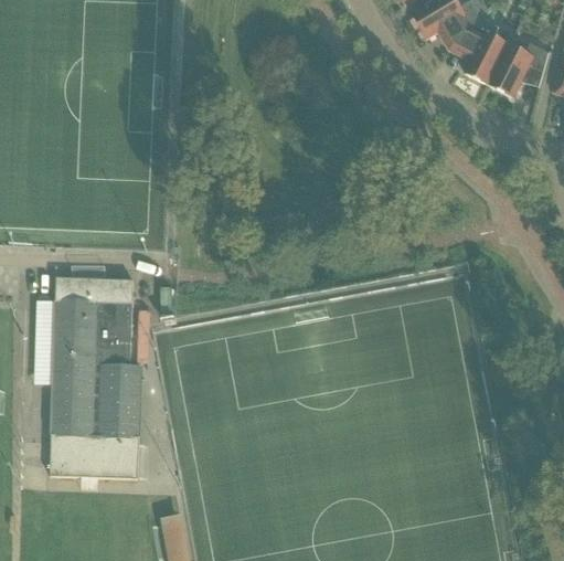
[(453,44),(478,18),(468,1),(458,7),(454,0),(434,0),(431,2),(411,14),(425,38),(436,31),(447,50),(453,44)]
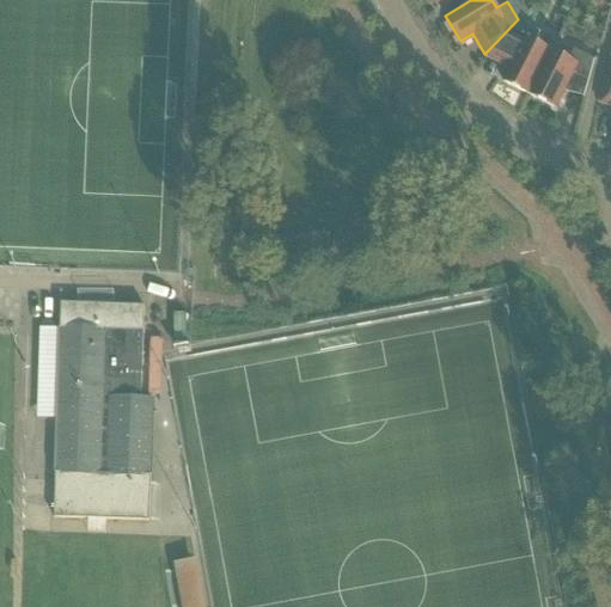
[(529,92),(550,48),(533,40),(538,29),(518,18),(518,19),(490,48),(484,54),(508,66),(502,78),(529,92)]
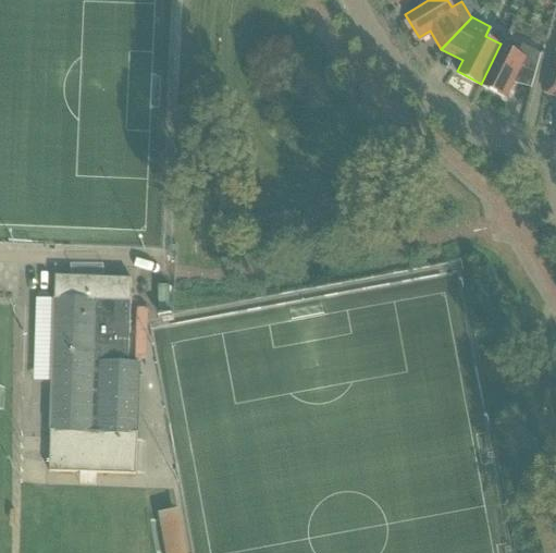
[(516,52),(501,44),(481,84),(505,96),(515,75),(532,80),(540,51),(521,41),(516,52)]
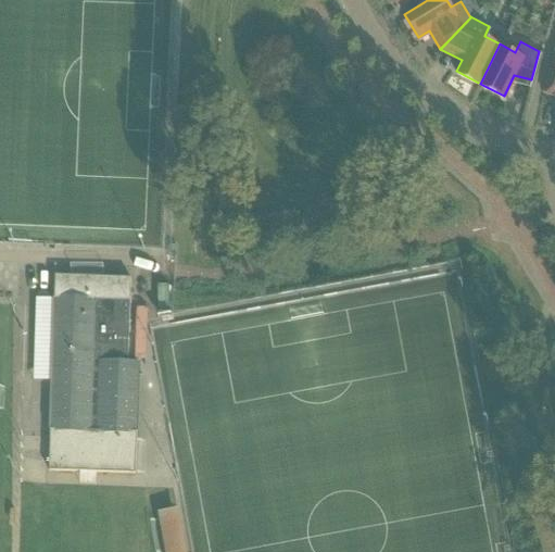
[(554,58),(545,91),(547,91),(549,85),(554,86),(554,58)]
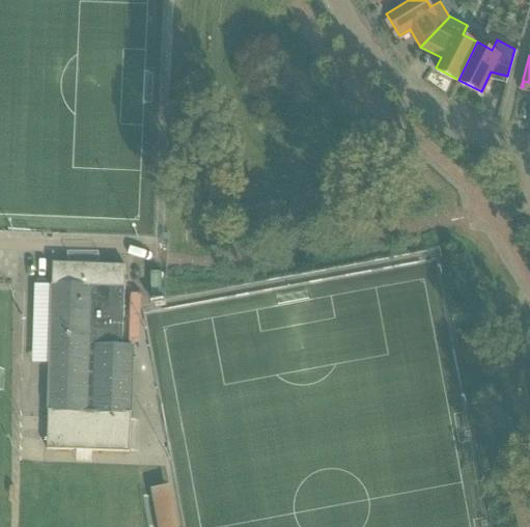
[(127,448),(130,364),(131,343),(120,342),(122,262),(51,259),(45,446),(127,448)]
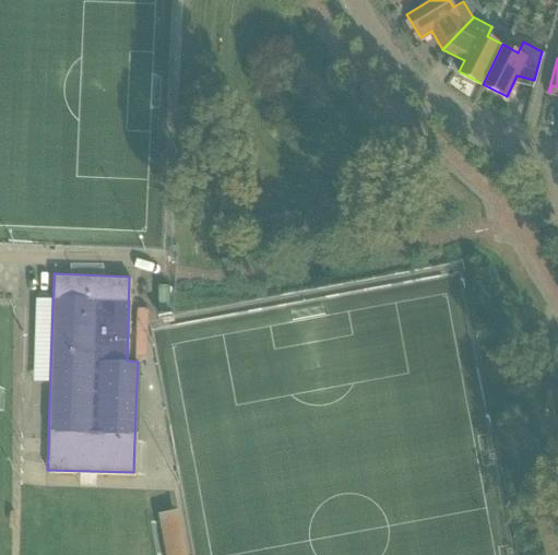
[(167,510),(173,554),(192,554),(186,508),(167,510)]
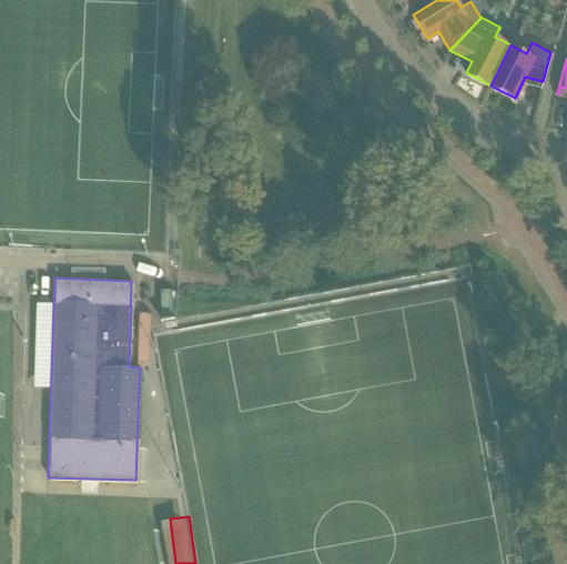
All buildings are outlined.
